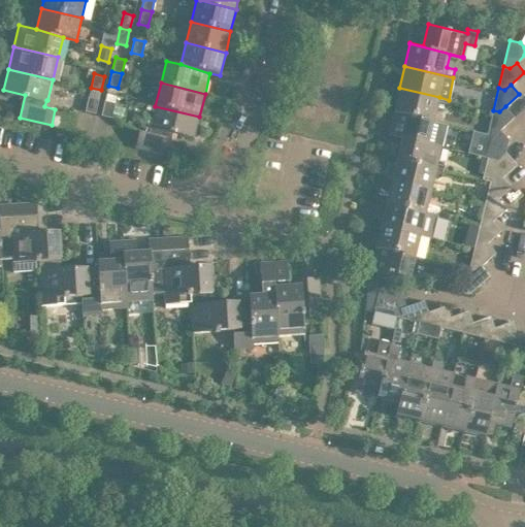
[(394,109),(434,120),(439,97),(399,88),(394,109)]
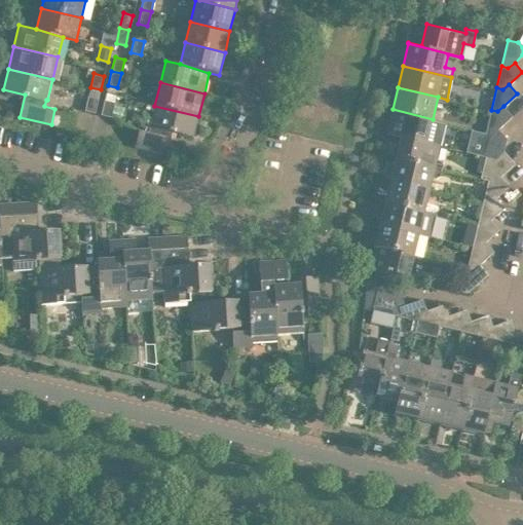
[(85,110),(96,112),(99,98),(88,95),(85,110)]
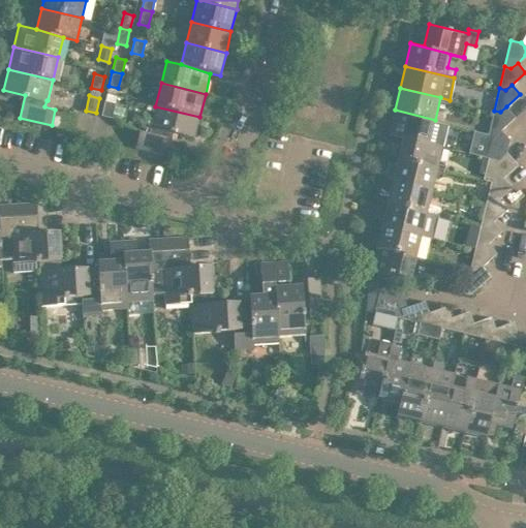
[(102,114),(112,117),(115,101),(105,99),(102,114)]
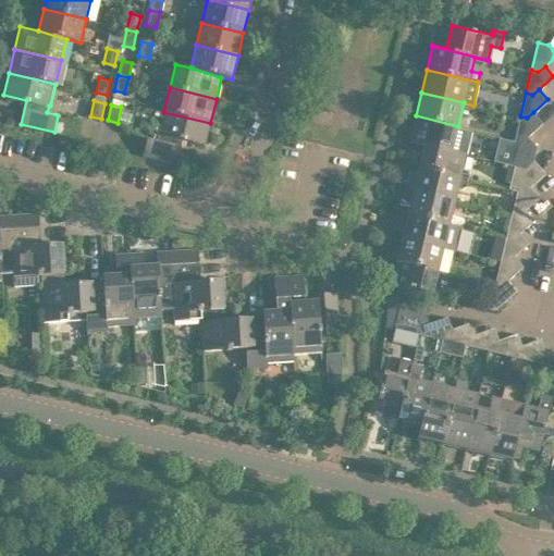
[(210,123),(163,112),(157,139),(148,137),(144,153),(176,161),(179,156),(180,149),(182,139),(205,145),(210,123)]
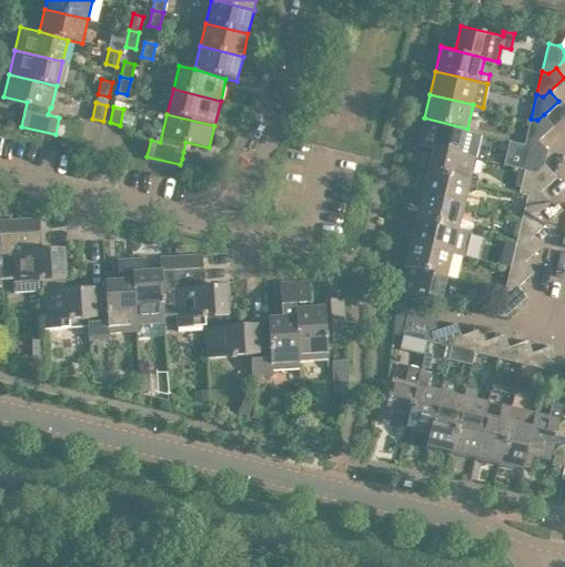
[(531,119),(525,142),(532,144),(538,138),(553,125),(544,114),(537,120),(531,119)]
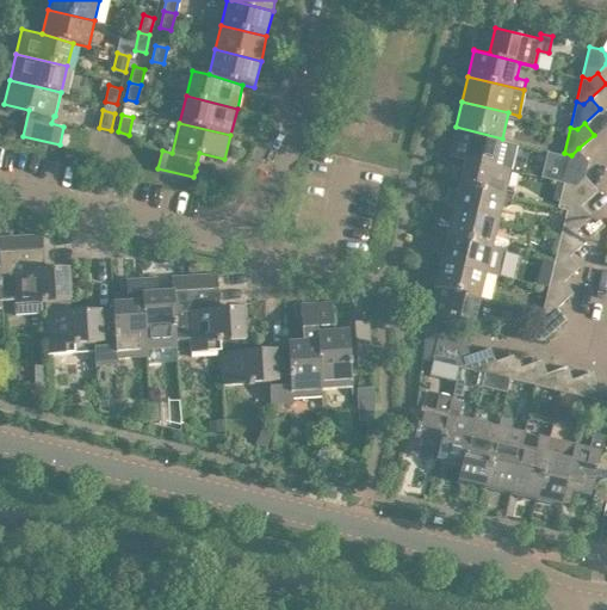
[(450,153),(512,167),(512,166),(516,142),(502,139),(456,127),(450,153)]
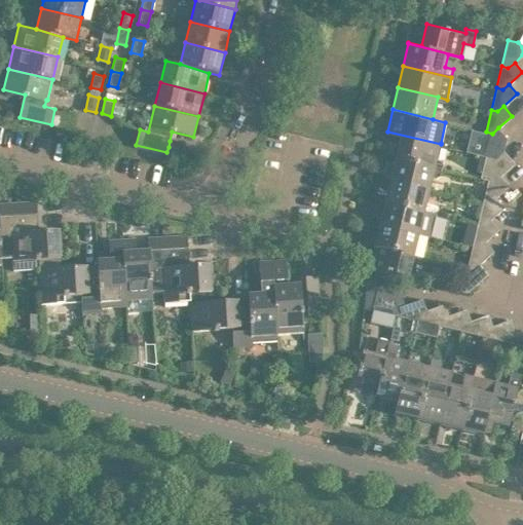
[(472,151),(485,155),(495,157),(503,151),(507,137),(498,127),(492,134),(486,132),(476,129),(472,151)]
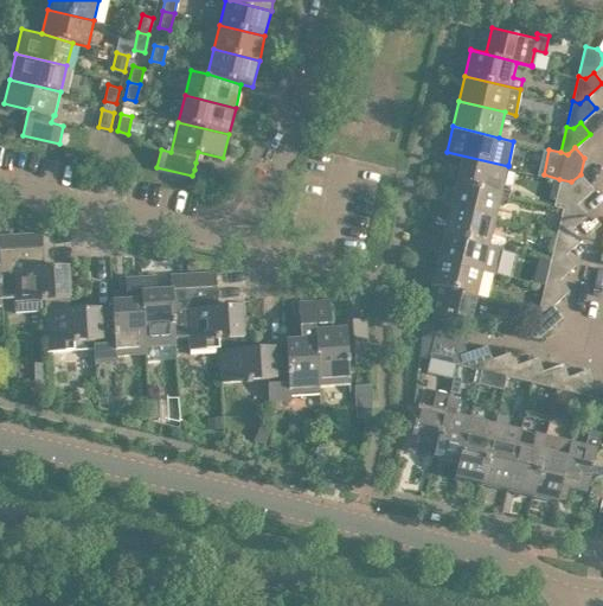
[(508,166),(447,152),(446,153),(462,157),(456,180),(508,193),(510,190),(508,187),(507,186),(505,184),(504,184),(508,166)]
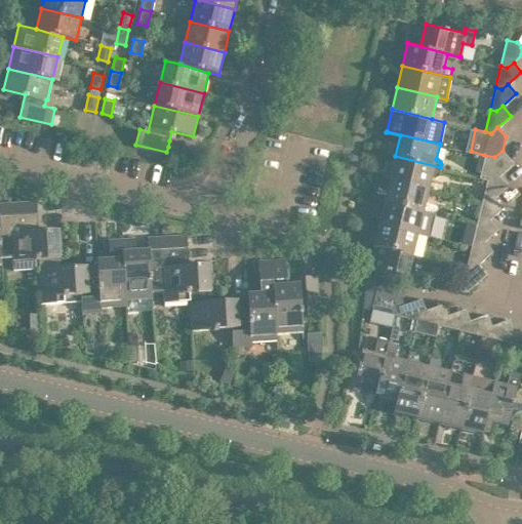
[(169,140),(168,147),(177,150),(179,144),(169,140)]
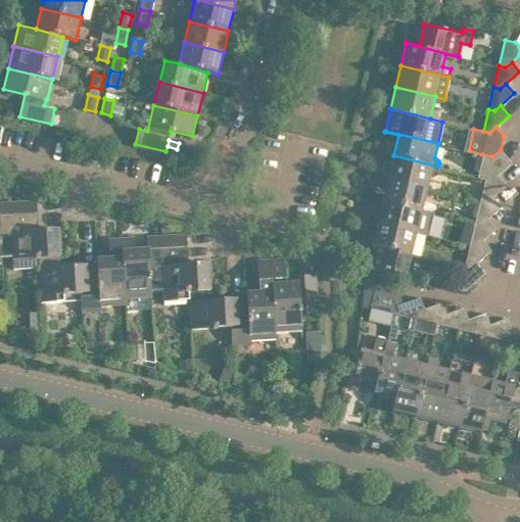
[(477,176),(485,178),(491,179),(498,175),(511,161),(501,150),(492,156),(482,154),(477,176)]
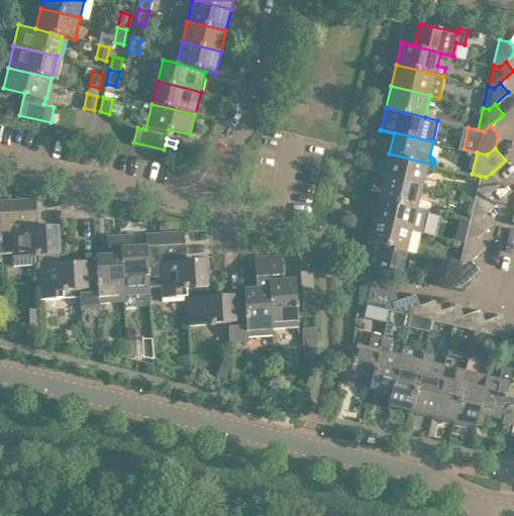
[(433,165),(389,153),(384,176),(422,185),(425,174),(427,175),(429,174),(431,173),(432,170),(433,165)]
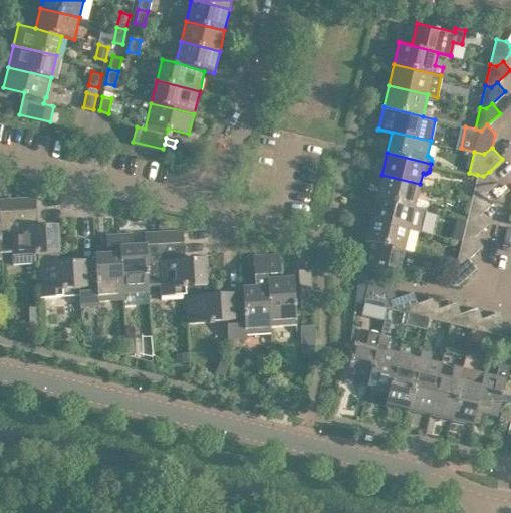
[(477,175),(472,196),(478,198),(484,193),(497,181),(489,172),(483,176),(477,175)]
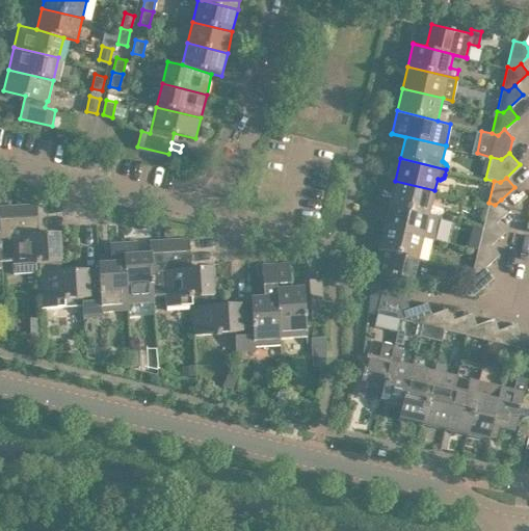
[(389,203),(429,212),(434,190),(395,181),(389,203)]
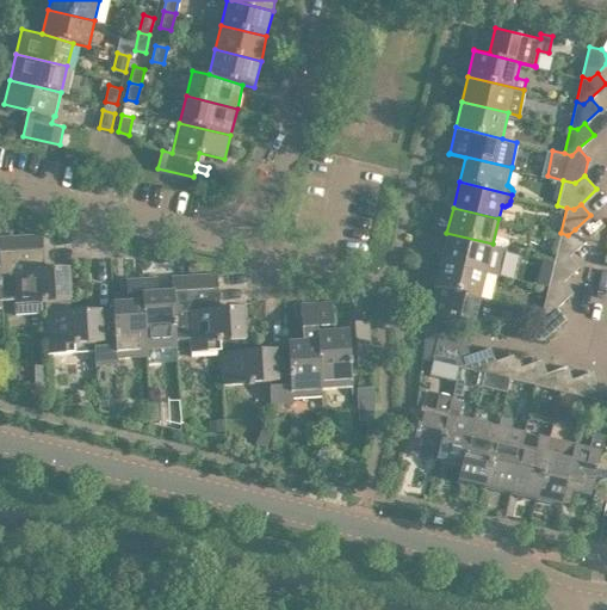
[(561,233),(555,259),(562,260),(569,254),(584,240),(575,229),(568,235),(561,233)]
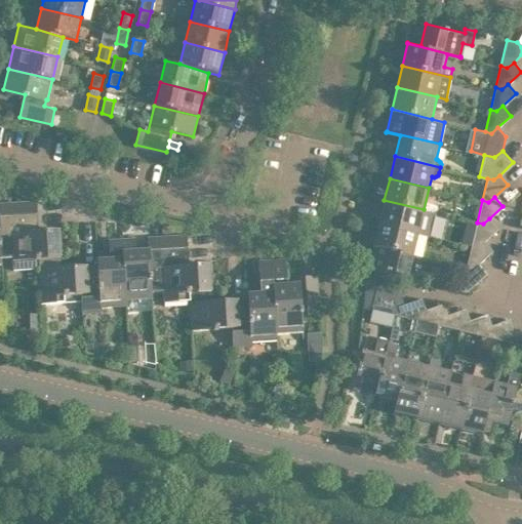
[(8,201),(8,214),(37,212),(36,199),(8,201)]
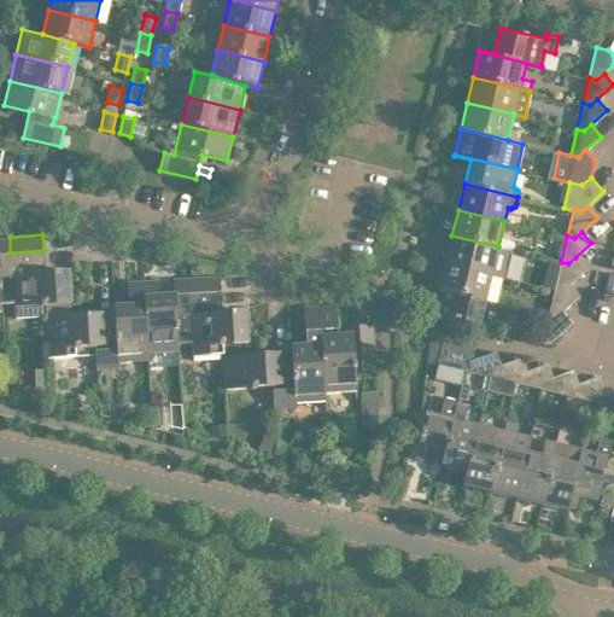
[(495,261),(496,258),(507,261),(510,258),(513,250),(498,246),(451,236),(445,261),(492,273),(503,275),(506,263),(495,261)]
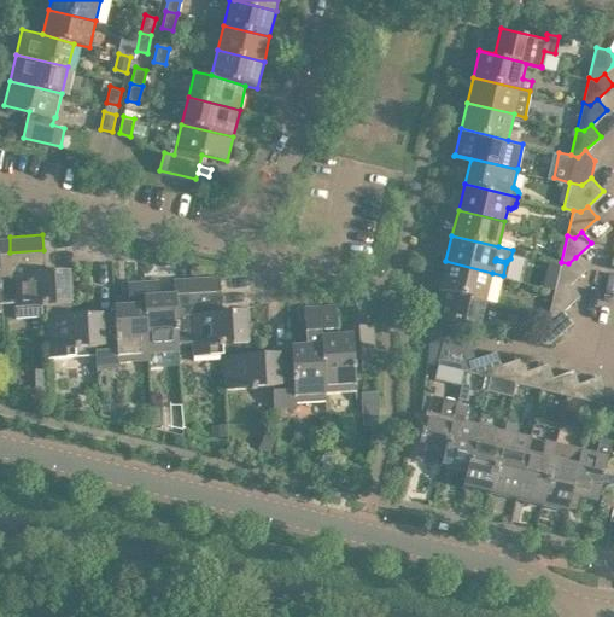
[(0,307),(1,308),(0,283),(0,274),(12,273),(10,252),(10,237),(0,237),(0,307)]
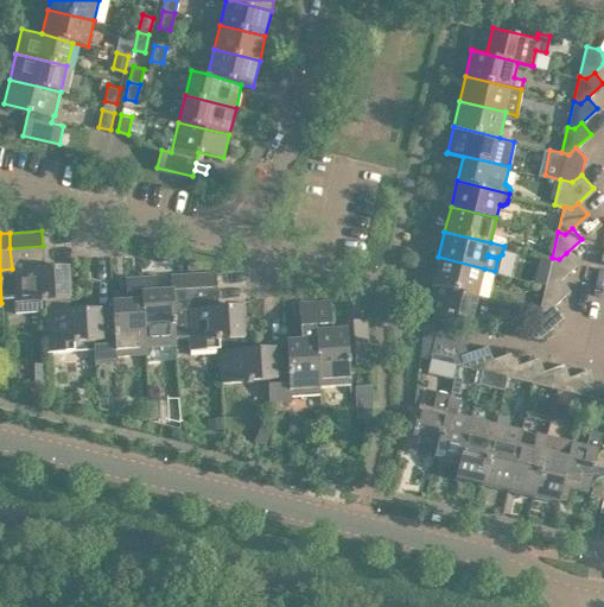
[(0,270),(0,278),(1,303),(2,303),(2,297),(14,296),(16,311),(44,310),(45,310),(44,298),(44,297),(68,295),(67,264),(44,265),(43,246),(10,248),(12,269),(0,270)]
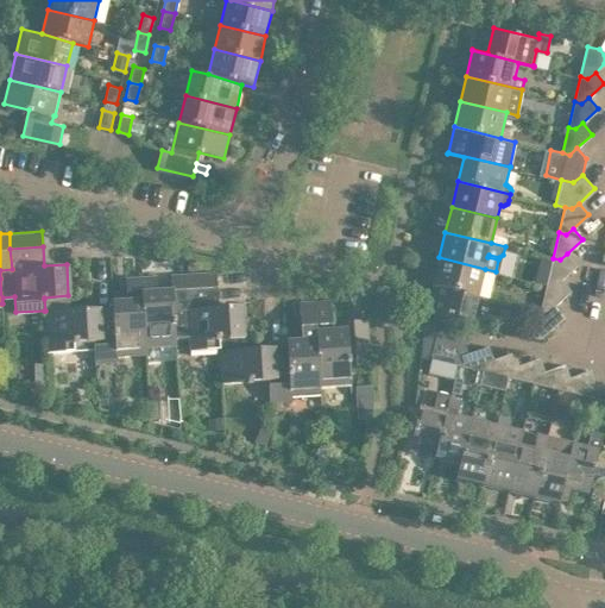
[(553,258),(547,283),(554,284),(561,279),(577,264),(567,254),(560,259),(553,258)]
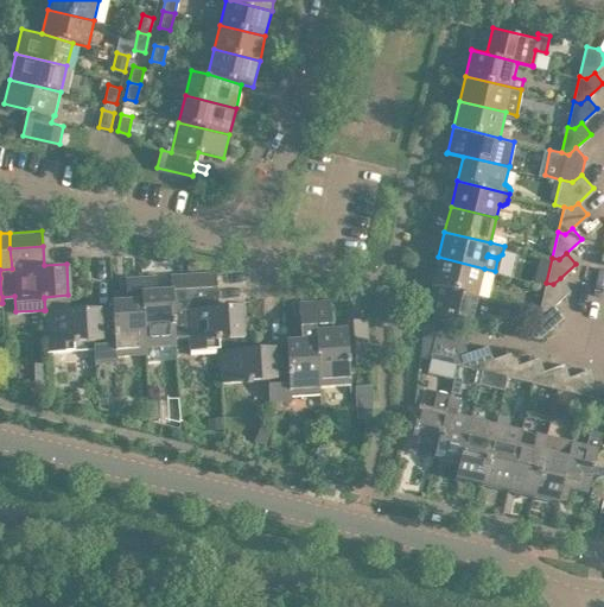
[(432,283),(478,293),(484,269),(438,257),(432,283)]
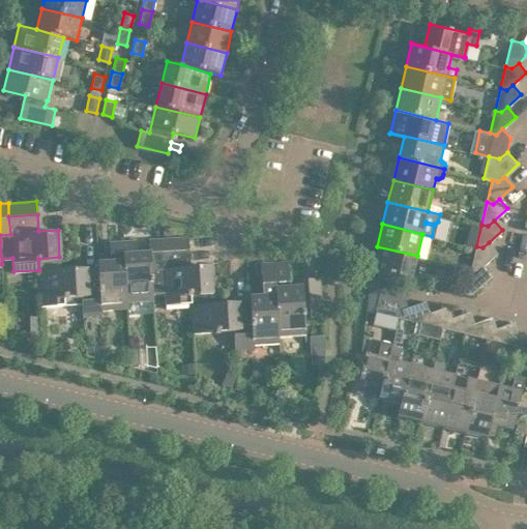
[(188,234),(164,236),(162,236),(163,250),(188,247),(188,234)]
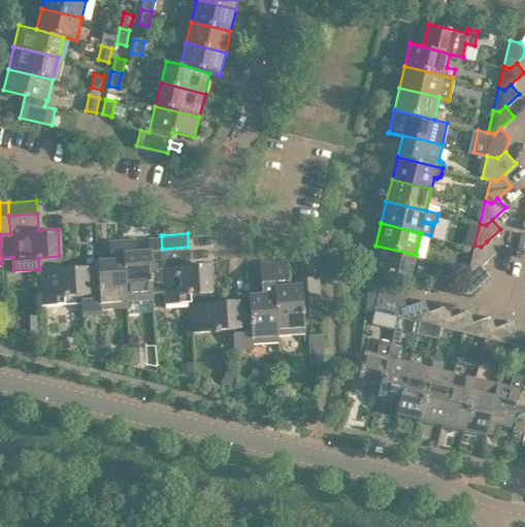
[(127,299),(129,299),(152,297),(150,267),(163,266),(162,249),(161,235),(148,236),(149,249),(136,250),(136,237),(122,238),(127,305),(127,299)]
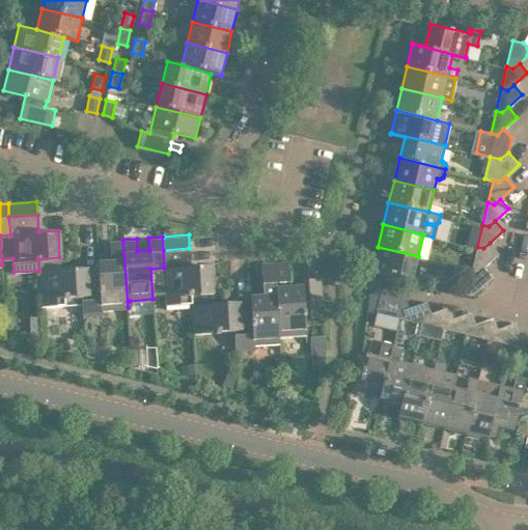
[(82,314),(92,313),(103,313),(102,309),(128,307),(122,240),(110,240),(111,253),(112,253),(112,260),(98,261),(98,267),(100,299),(81,300),(82,314)]
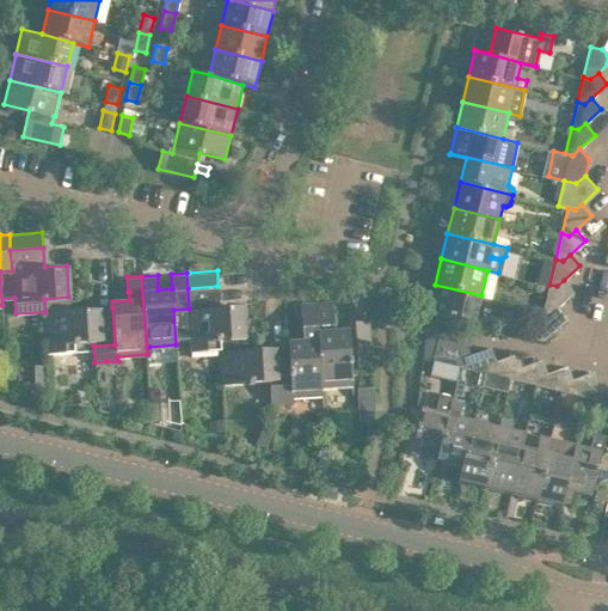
[(550,285),(544,310),(551,312),(557,306),(573,292),(564,280),(557,286),(550,285)]
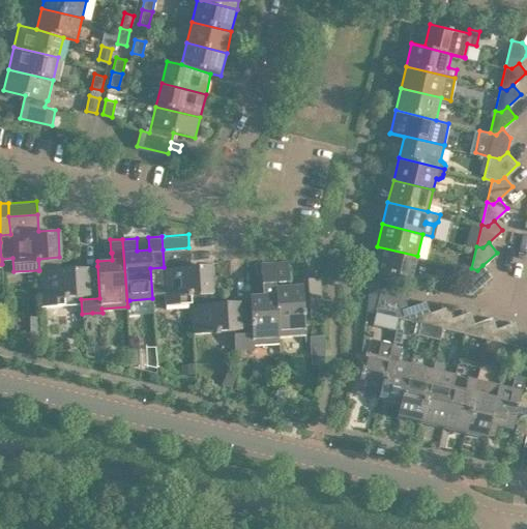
[(372,269),(382,271),(412,278),(417,256),(377,246),(372,269)]
